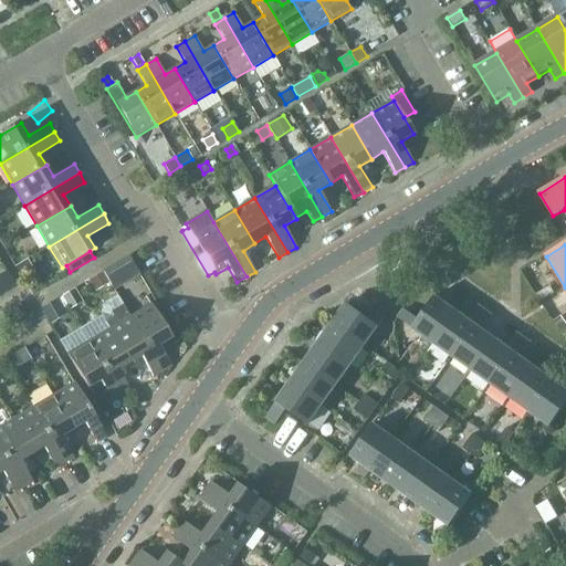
[(102,271),(109,283),(136,268),(128,255),(102,271)]
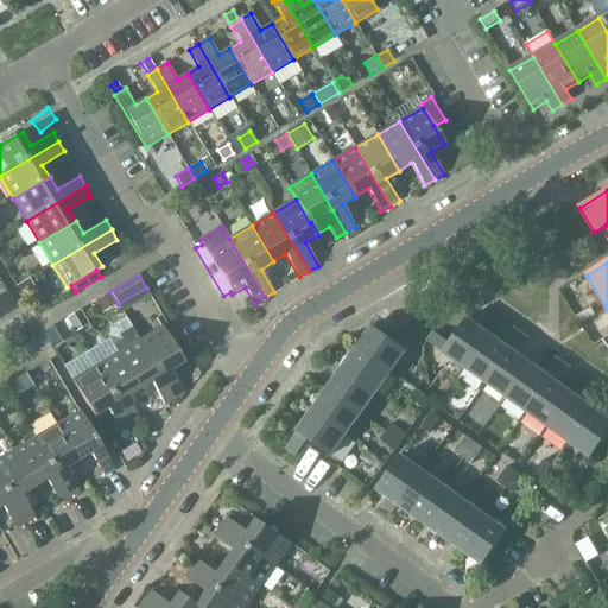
[(109,293),(96,302),(103,314),(116,305),(109,293)]
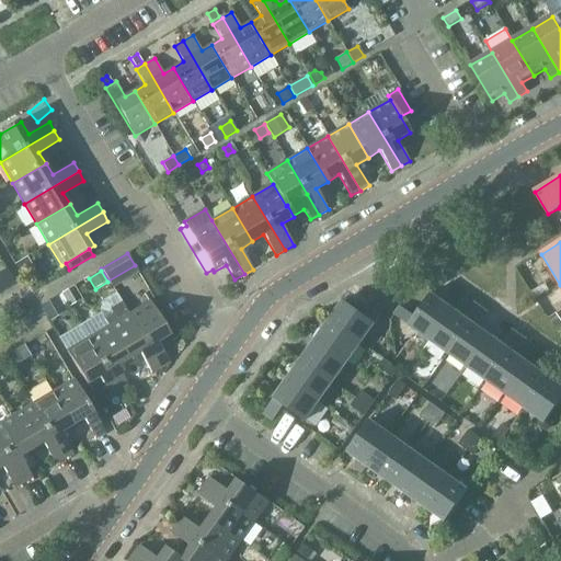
[(0,281),(6,289),(15,283),(9,272),(0,276),(0,281)]
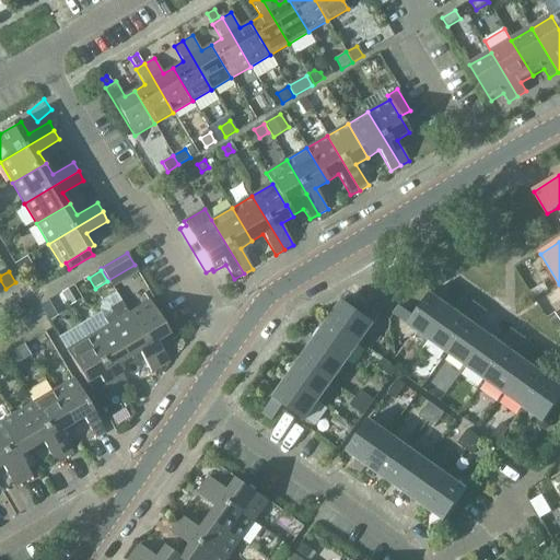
[(545,283),(532,292),(535,299),(549,291),(545,283)]
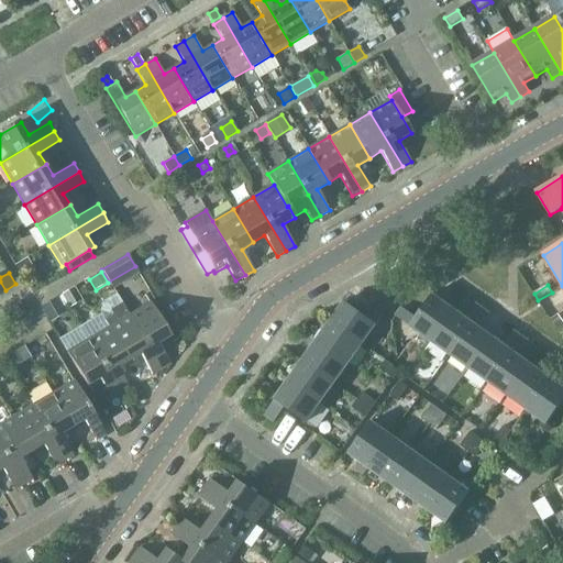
[(76,287),(64,295),(70,307),(84,299),(76,287)]
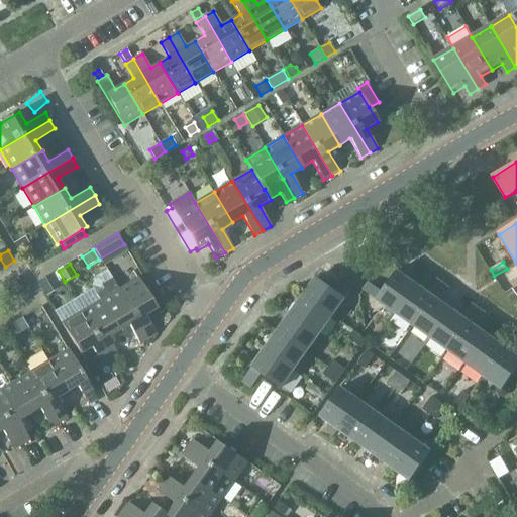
[(416,285),(397,272),(382,293),(370,283),(364,291),(395,313),(416,285)]
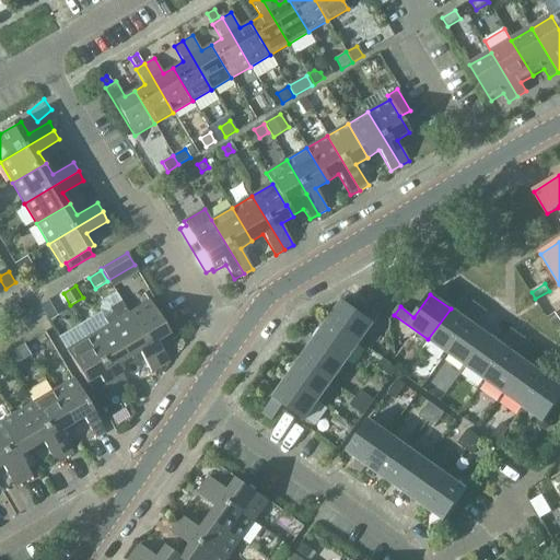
[(58,296),(42,306),(50,321),(67,311),(58,296)]
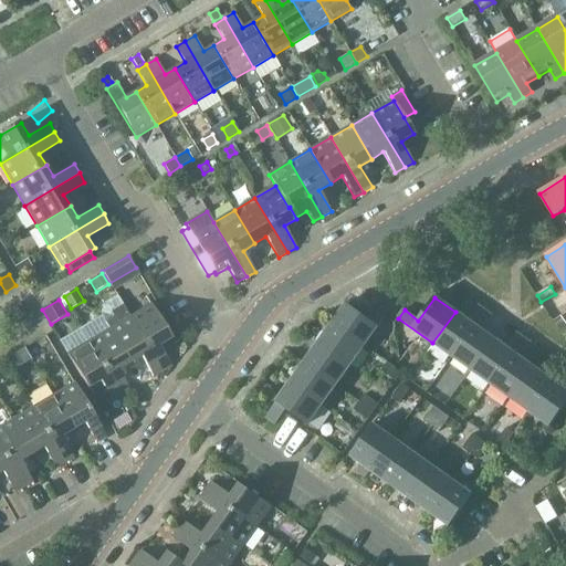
[(27,316),(19,303),(4,312),(12,325),(27,316)]
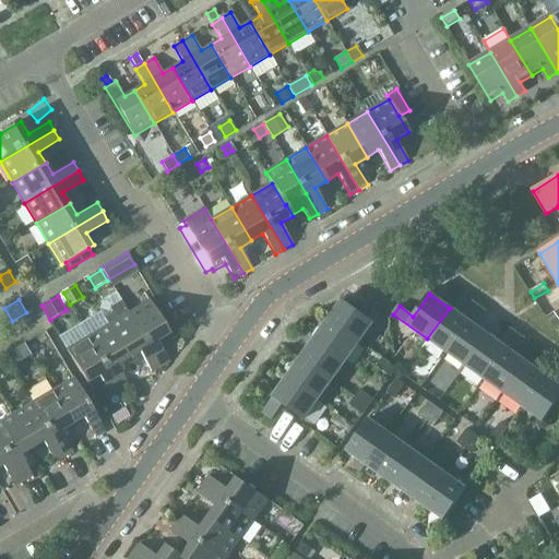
[(359,343),(384,309),(376,302),(366,317),(343,300),(329,321),(359,343)]
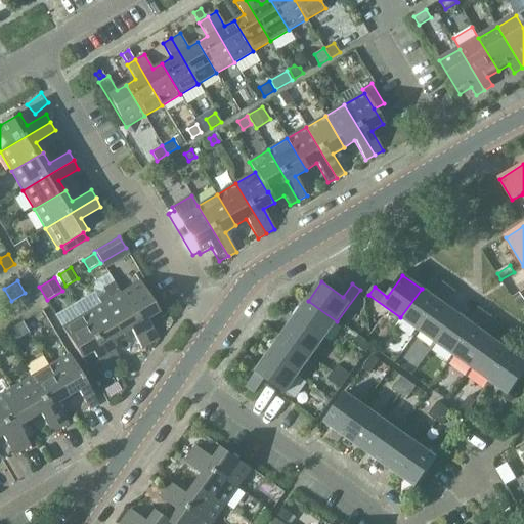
[(120,294),(150,344),(159,340),(147,320),(159,313),(140,282),(120,294)]
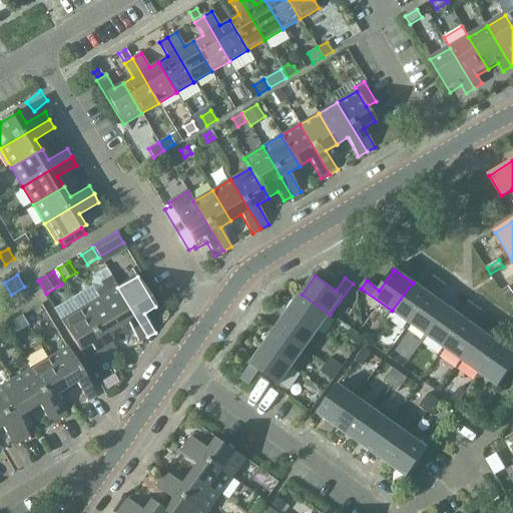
[(103,290),(96,294),(99,299),(117,330),(127,323),(139,342),(147,337),(117,288),(111,278),(101,284),(103,288),(103,290)]
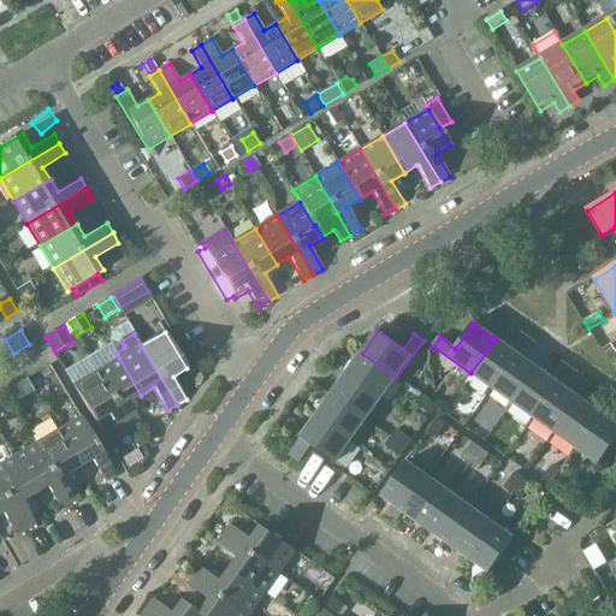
[(492,389),(528,338),(520,333),(514,342),(515,342),(515,347),(511,351),(496,339),(471,373),(492,389)]
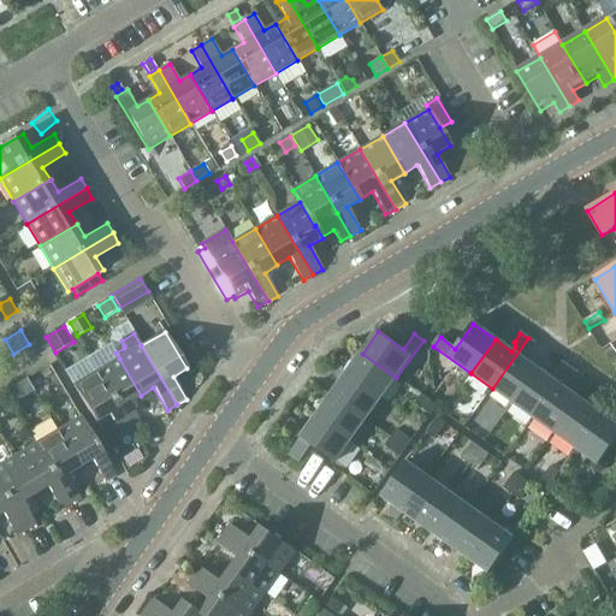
[(513,403),(538,369),(521,357),(525,354),(528,353),(529,354),(535,344),(528,338),(492,389),(513,403)]
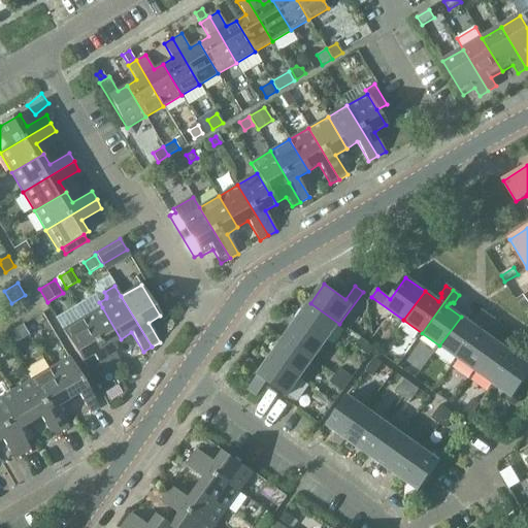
[(527,301),(523,295),(517,299),(524,309),(527,306),(527,301)]
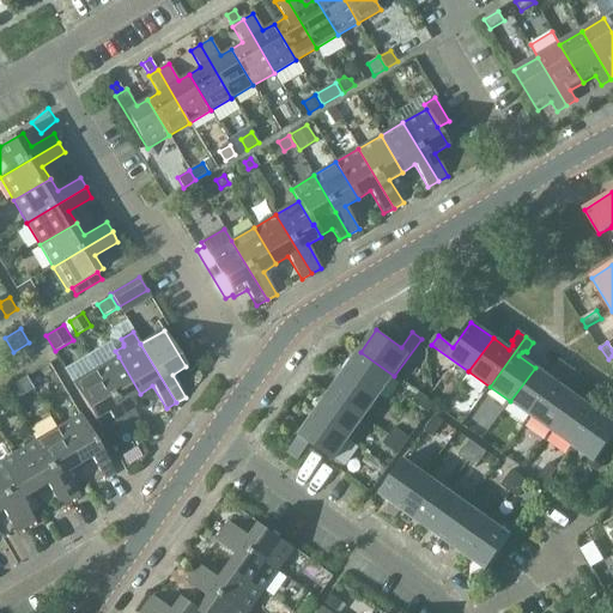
[(394,376),(360,352),(345,372),(380,398),(394,376)]
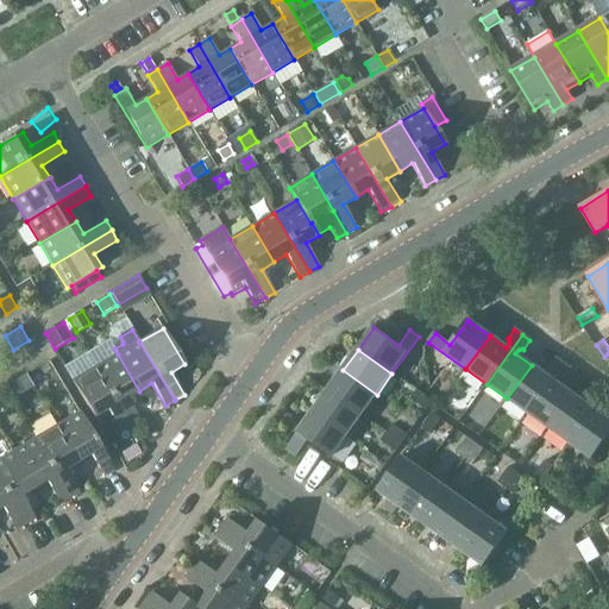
[(139,391),(118,355),(95,368),(131,427),(140,421),(127,399),(139,391)]
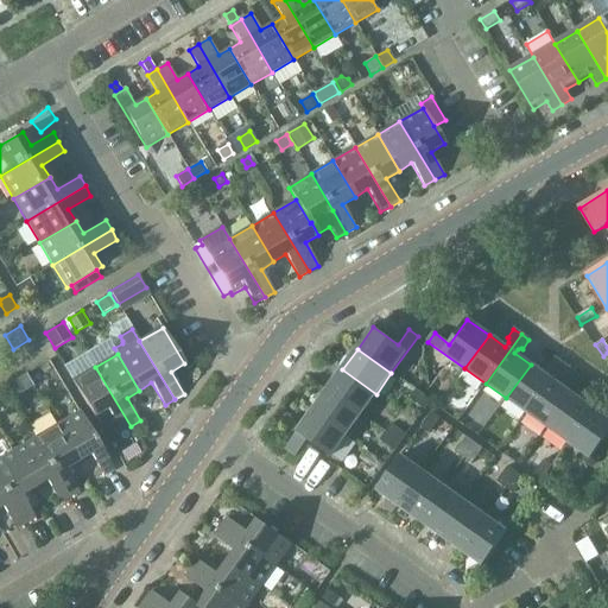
[(531,365),(506,398),(527,413),(563,363),(555,359),(549,367),(550,367),(550,372),(546,377),(531,365)]
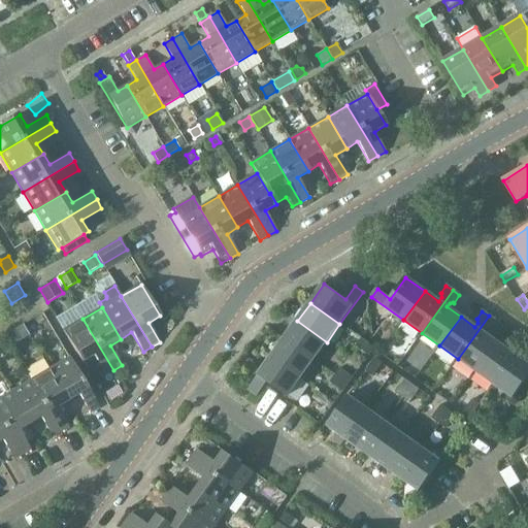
[(489,316),(458,359),(476,372),(497,342),(483,332),(486,329),(490,328),(491,329),(496,321),(489,316)]
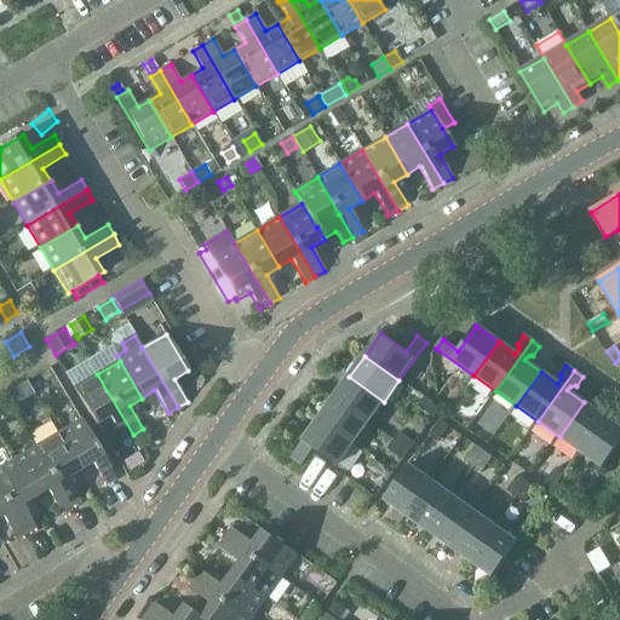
[(97,374),(74,389),(96,425),(109,418),(124,440),(133,435),(97,374)]
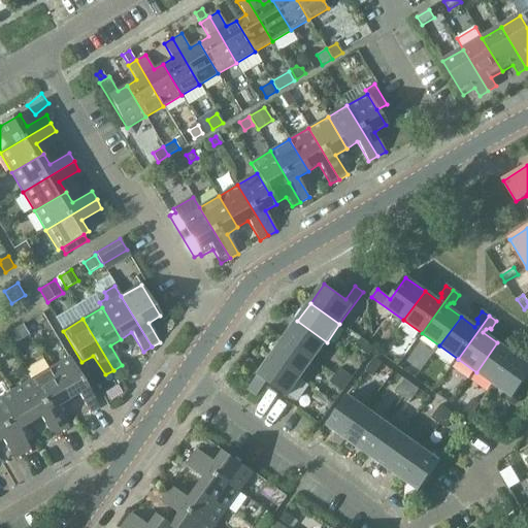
[(285,339),(314,360),(327,342),(297,321),(285,339)]
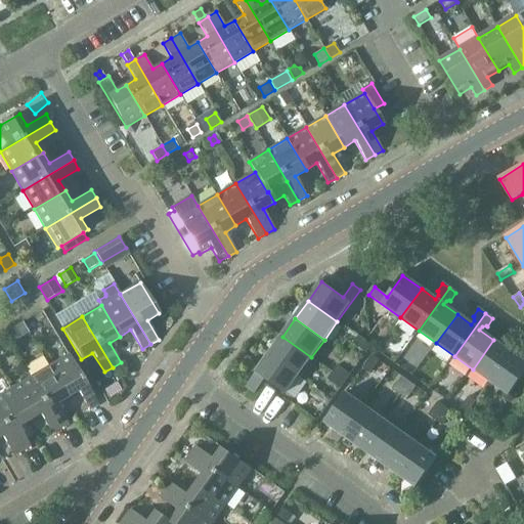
[(13,329),(4,334),(10,344),(19,339),(13,329)]
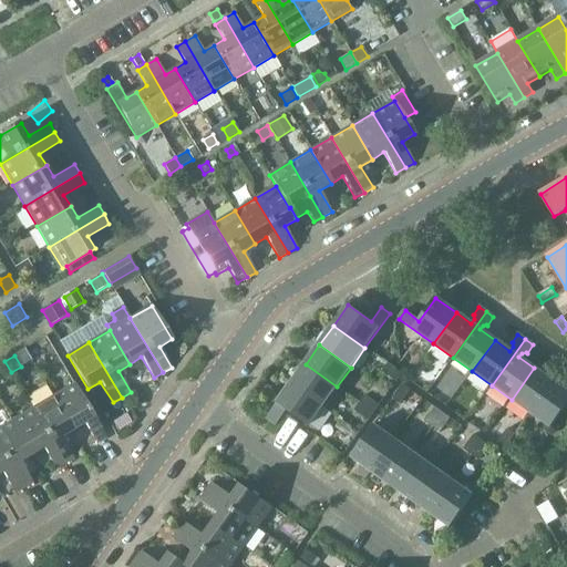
[(291,383),(323,406),(337,387),(306,364),(291,383)]
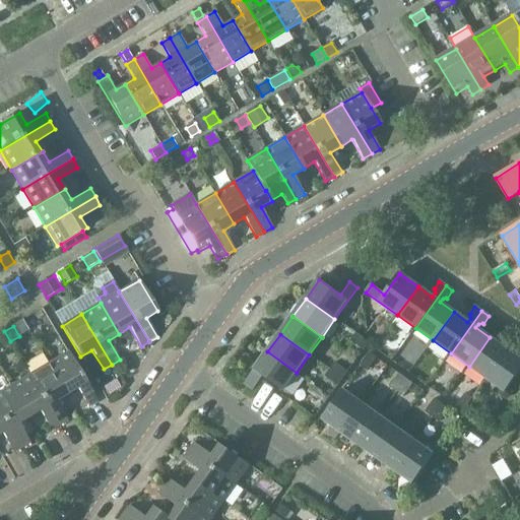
[(350,341),(364,350),(369,343),(355,334),(350,341)]
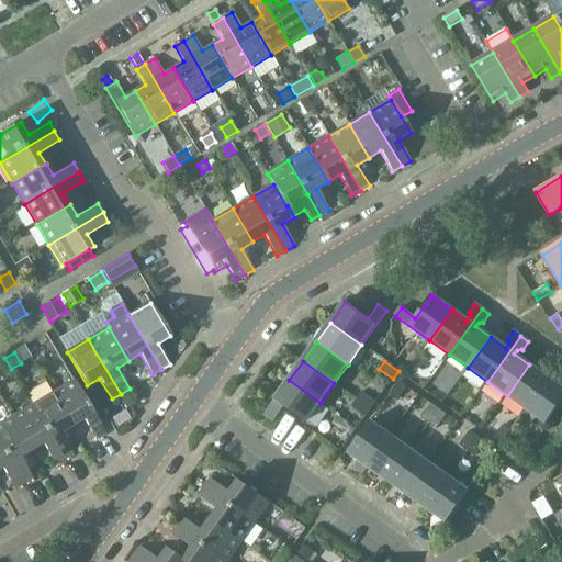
[(529,364),(507,396),(526,409),(549,379),(529,364)]
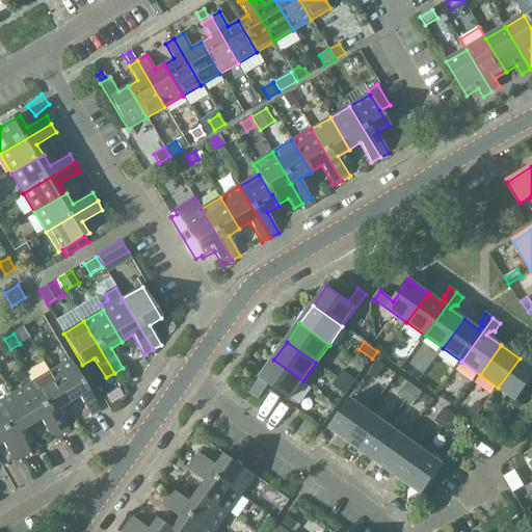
[(393,353),(389,360),(397,366),(402,360),(393,353)]
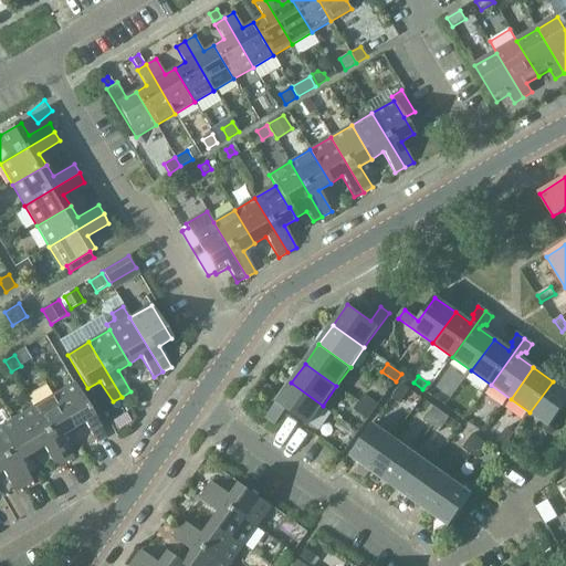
[(565,390),(553,381),(530,412),(551,427),(565,404),(565,390)]
